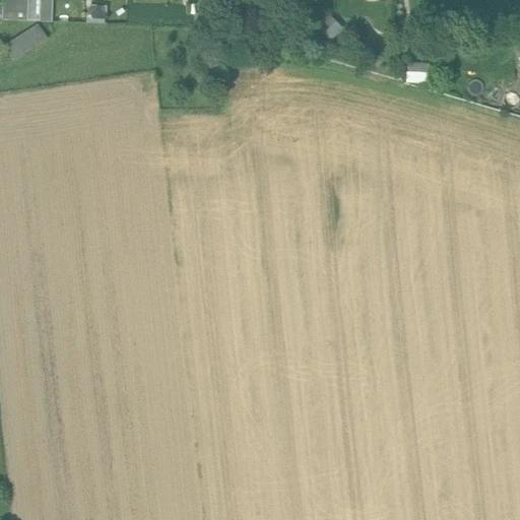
[(27,0),(2,0),(2,20),(27,21),(27,0)]
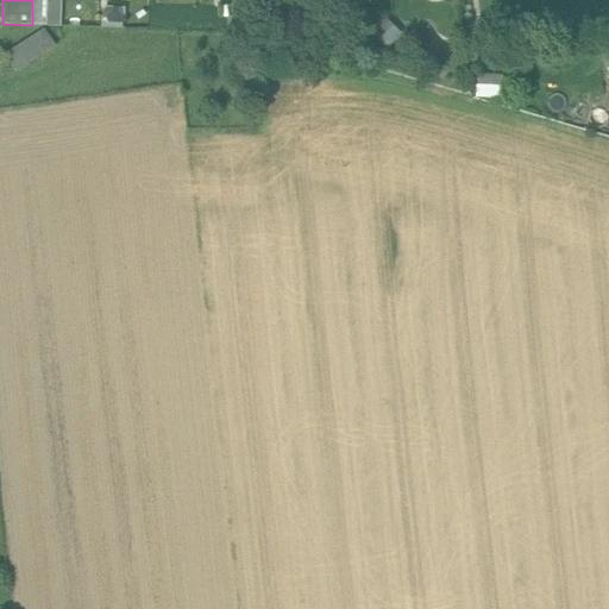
[(61,0),(45,0),(45,26),(61,26),(61,0)]
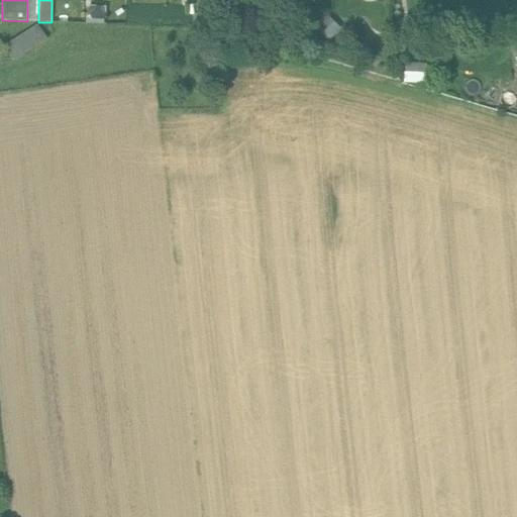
[(90,0),(52,0),(52,22),(89,23),(90,0)]
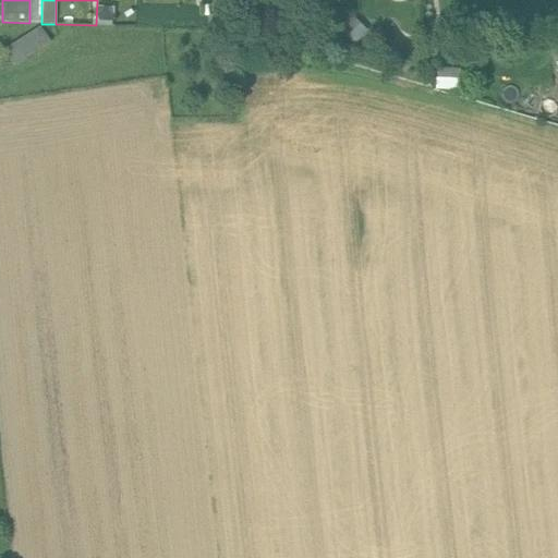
[(352,22),(342,31),(355,44),(364,34),(352,22)]
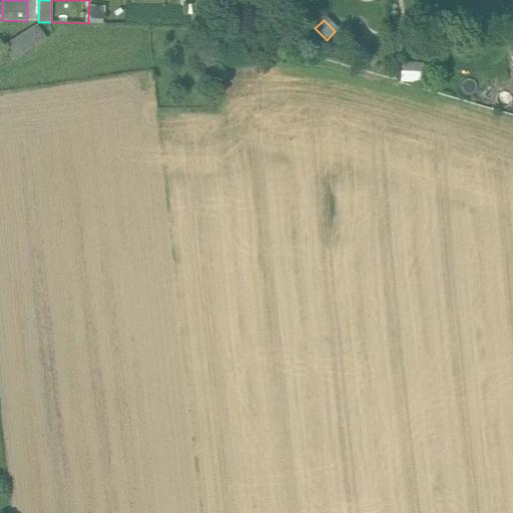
[(37,25),(4,47),(13,61),(47,40),(37,25)]
